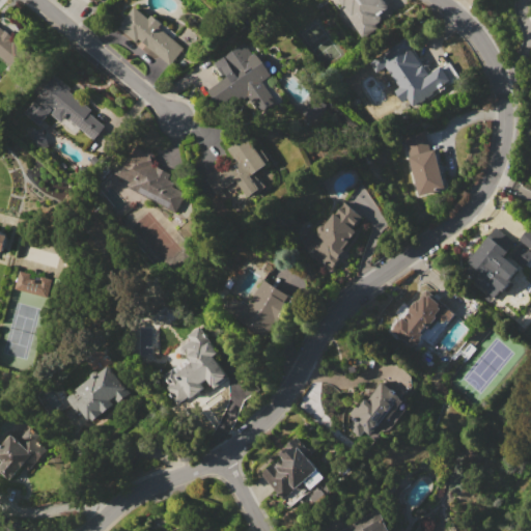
[(383,0),(389,8),(357,32),(332,0),(383,0)]
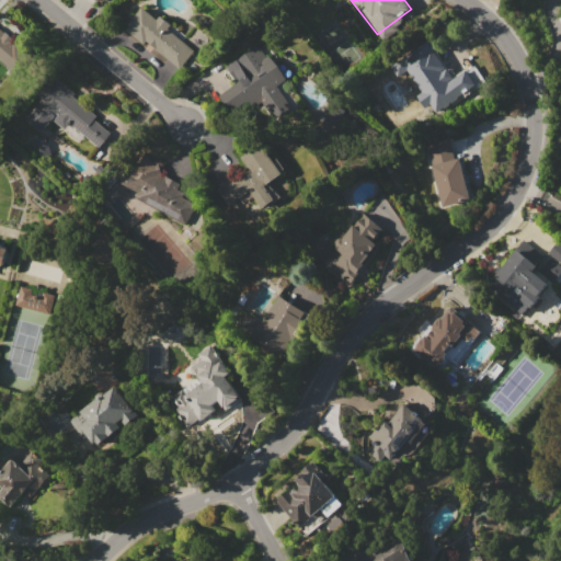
[(141,8),(157,19),(159,16),(186,37),(183,41),(195,49),(180,68),(146,42),(144,45),(124,30),(141,8)]
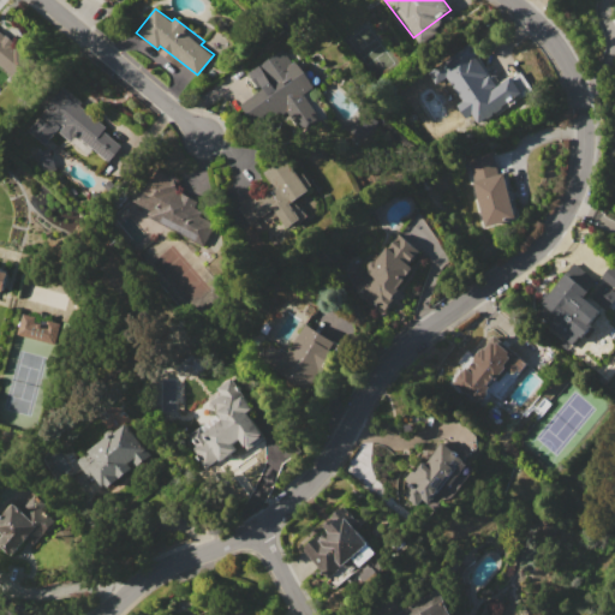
[(0,30),(6,36),(7,34),(17,42),(16,45),(34,59),(17,79),(0,65),(0,30)]
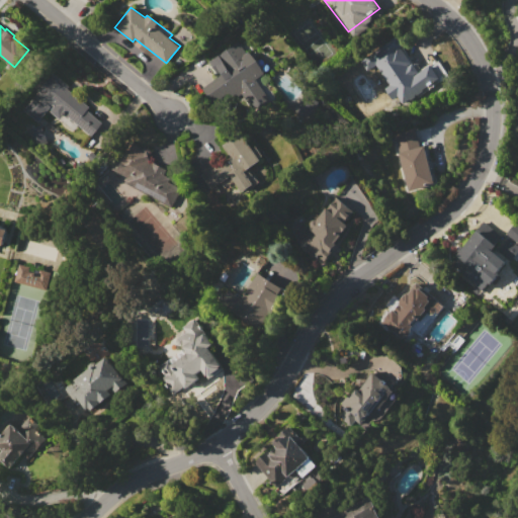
[(398,34),(405,45),(401,48),(419,72),(431,64),(431,66),(439,60),(450,75),(415,100),(413,98),(411,100),(411,99),(404,104),(398,96),(392,100),(384,89),(391,85),(376,65),(367,72),(359,61),(398,34)]
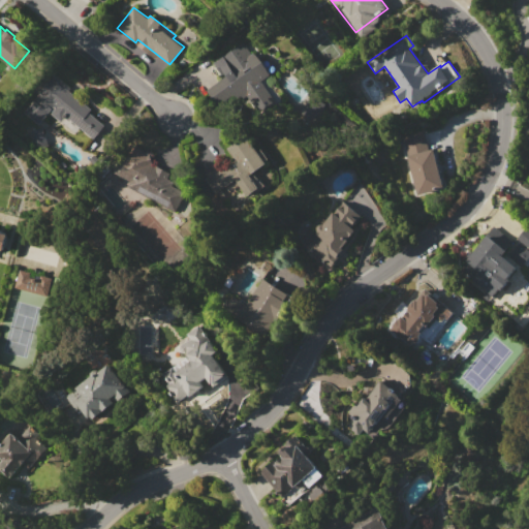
[(213,62),(242,42),(251,54),(254,53),(262,61),(269,75),(267,76),(281,99),(257,114),(247,96),(243,99),(241,96),(215,113),(201,91),(226,75),(224,72),(221,74),(213,62)]
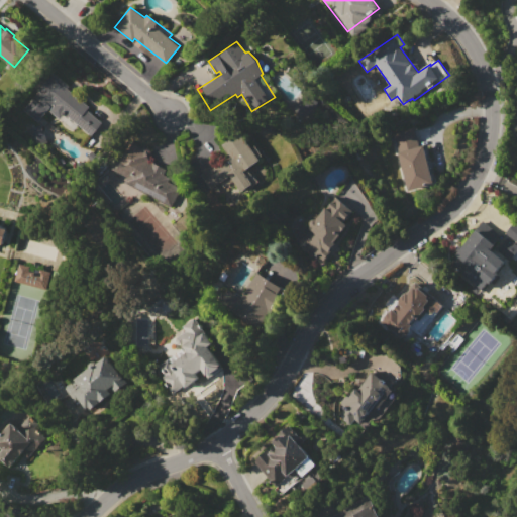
[(54,73),(71,86),(69,89),(91,106),(88,110),(103,122),(92,136),(64,114),(60,119),(49,111),(53,107),(50,106),(37,121),(23,110),(54,73)]
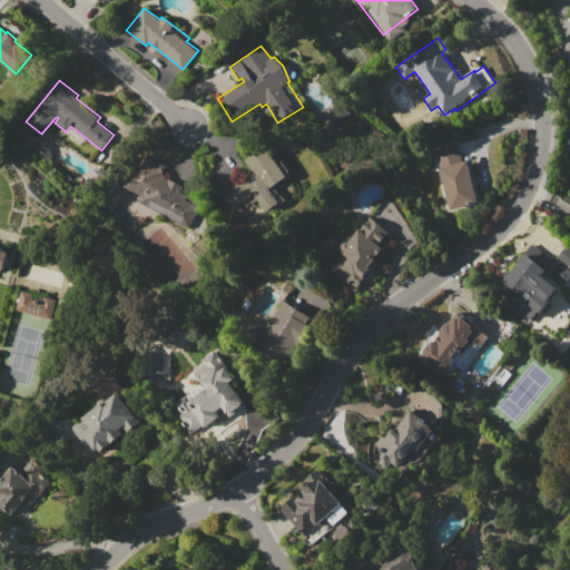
[(323,120),(338,101),(352,112),(335,131),(323,120)]
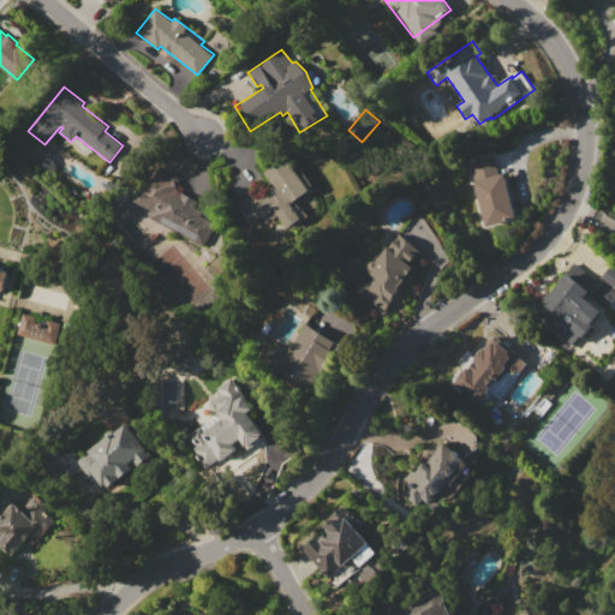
[(34,153),(49,148),(57,169),(41,174),(34,153)]
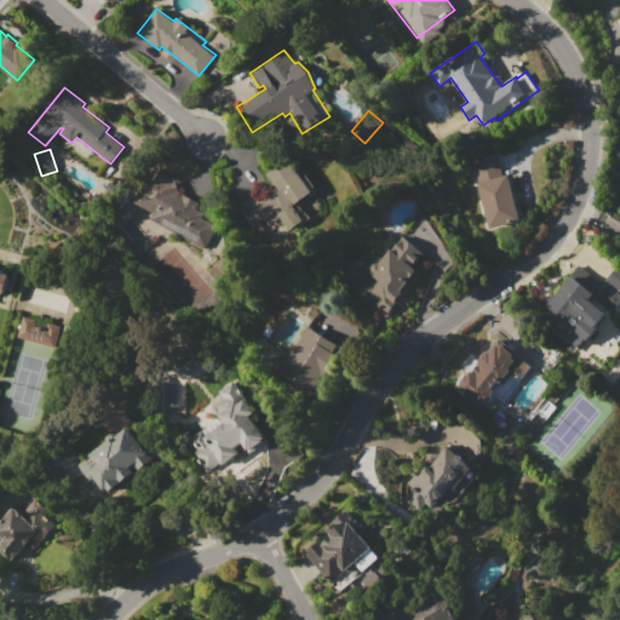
[(471,160),(497,153),(503,176),(509,174),(521,222),(491,230),(471,160)]
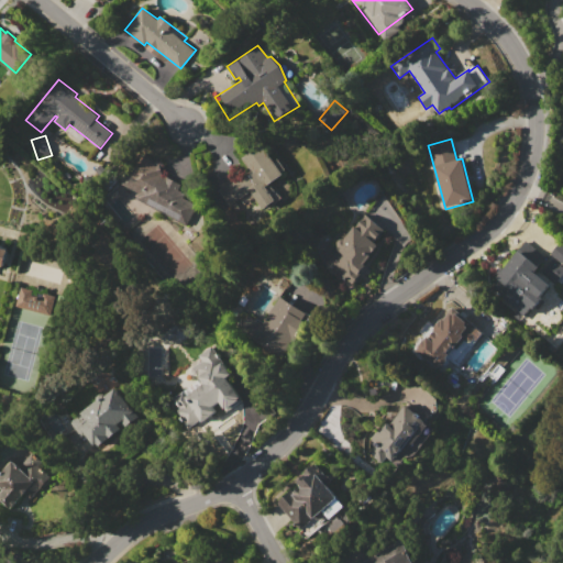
[(218,189),(232,179),(235,185),(252,173),(241,157),(262,144),(282,174),(265,186),(274,199),(261,208),(253,197),(233,211),(218,189)]
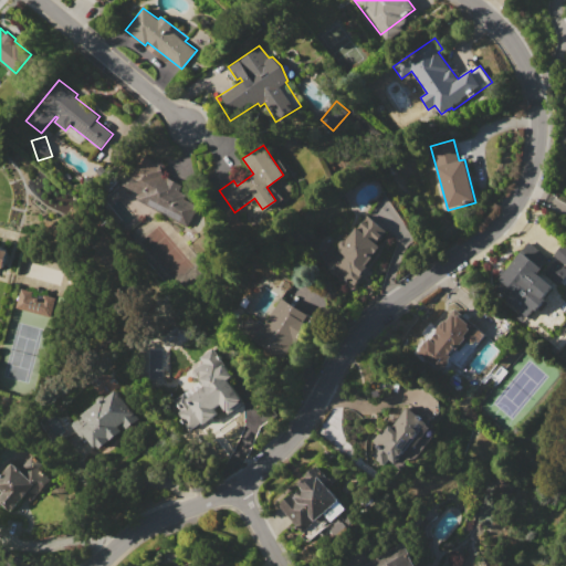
[(122,185),(138,153),(154,159),(153,161),(159,165),(163,176),(182,186),(179,191),(187,195),(185,199),(199,206),(188,226),(136,199),(139,194),(122,185)]
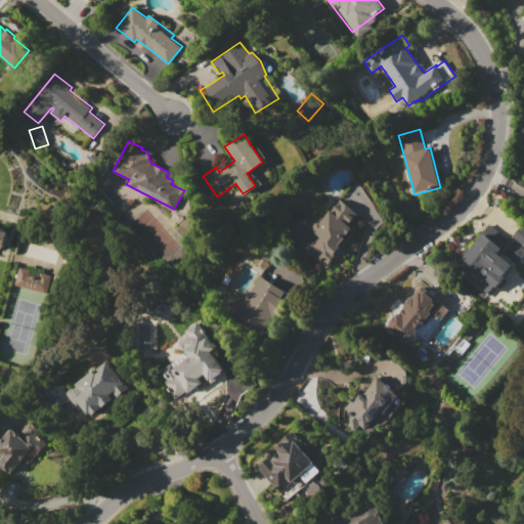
[(321,222),(331,210),(332,211),(341,200),(358,212),(349,224),(352,227),(326,261),(304,245),(314,231),(314,225),(315,222),(321,222)]
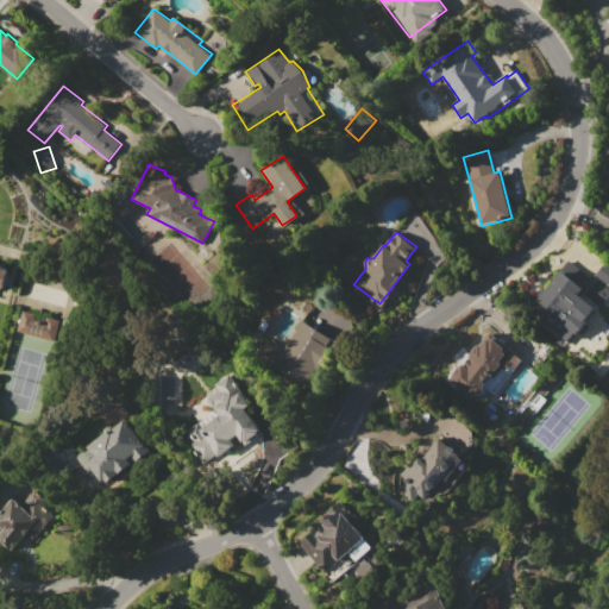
[(569,261),(595,281),(597,278),(608,287),(608,295),(601,307),(597,303),(585,320),(588,321),(576,337),(573,336),(567,344),(529,314),(539,302),(538,301),(569,261)]
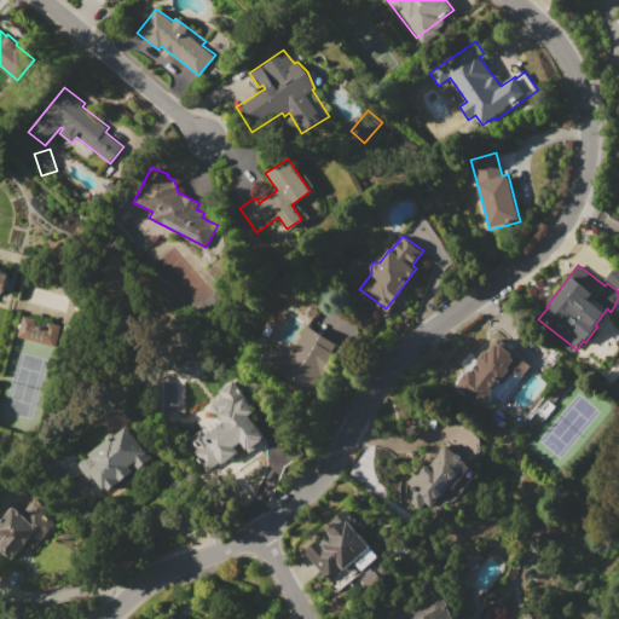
[(618,289),(618,270),(612,266),(603,281),(618,289)]
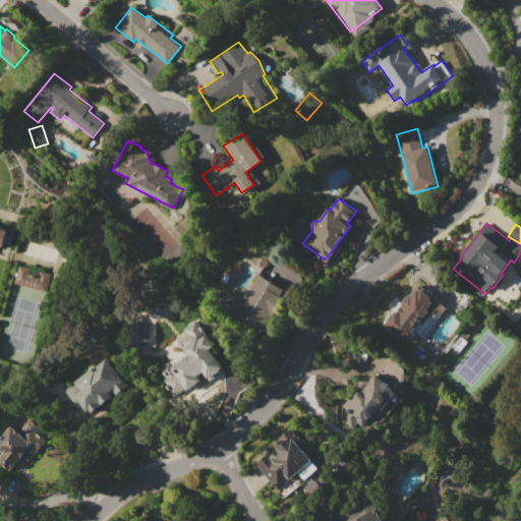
[(0,228),(9,231),(5,247),(0,245),(0,228)]
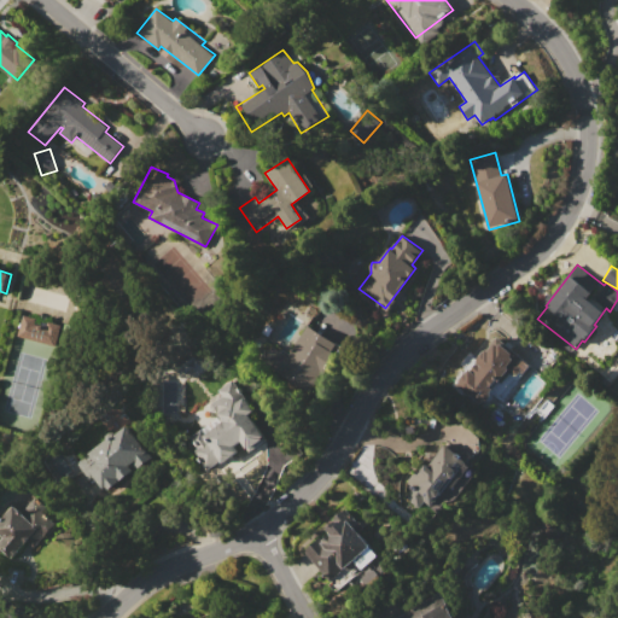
[(23,315),(36,319),(35,324),(46,326),(48,321),(62,325),(56,347),(18,337),(23,315)]
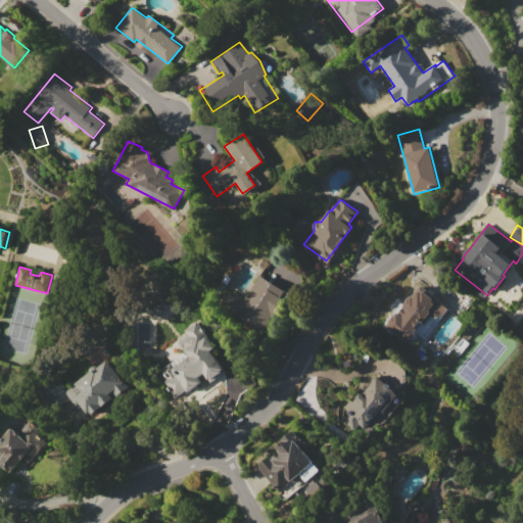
[(259,275),(288,293),(263,334),(222,307),(232,292),(243,300),(259,275)]
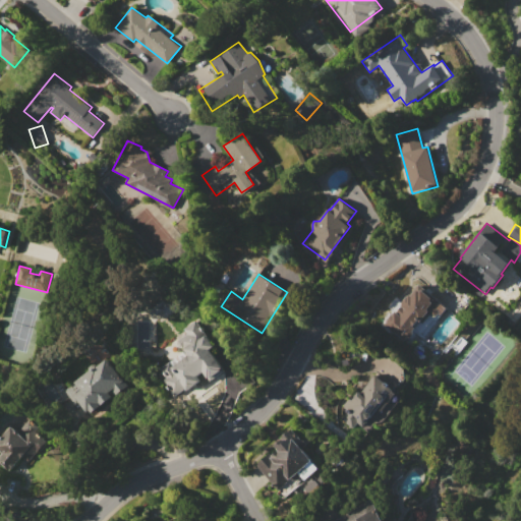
[(413,335),(411,337),(409,337),(408,337),(407,337),(404,340),(385,325),(410,294),(412,296),(417,290),(415,289),(419,284),(440,301),(439,303),(441,304),(441,306),(439,309),(440,311),(437,315),(432,315),(430,313),(423,322),(420,321),(414,328),(413,329),(413,330),(414,332),(414,334),(413,335)]
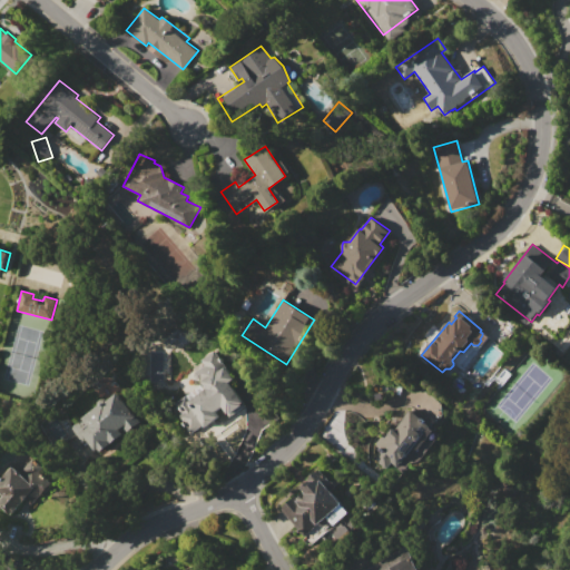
[(200,380),(198,380),(197,380),(195,380),(194,379),(194,376),(194,374),(194,373),(195,373),(195,372),(205,364),(202,360),(215,350),(236,379),(231,382),(247,404),(229,416),(223,408),(216,412),(220,418),(205,429),(203,425),(190,434),(177,416),(182,413),(174,403),(185,395),(189,401),(206,387),(200,380)]
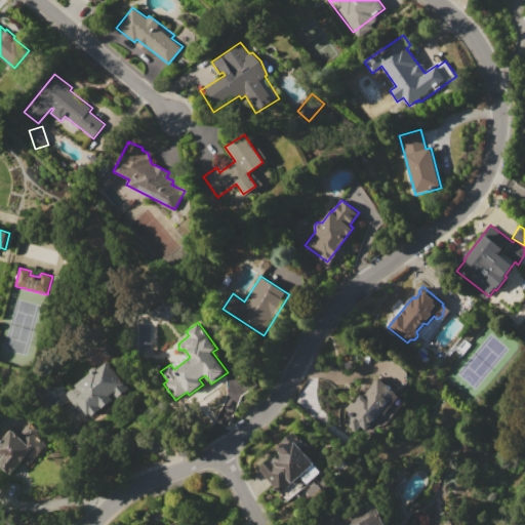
[(106,361),(128,389),(117,398),(113,394),(110,397),(113,401),(91,418),(80,405),(76,408),(65,393),(93,370),(94,371),(106,361)]
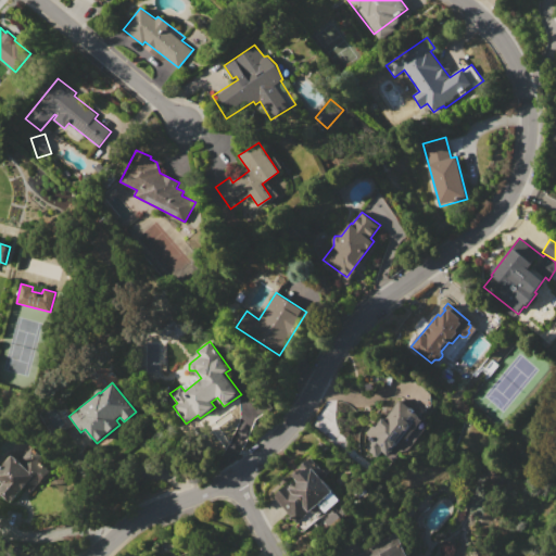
[(401,399),(403,400),(405,397),(421,413),(419,415),(430,424),(407,449),(403,444),(384,466),(363,446),(370,439),(364,433),(370,426),(371,427),(373,426),(375,427),(382,417),(384,419),(395,406),(394,406),(401,399)]
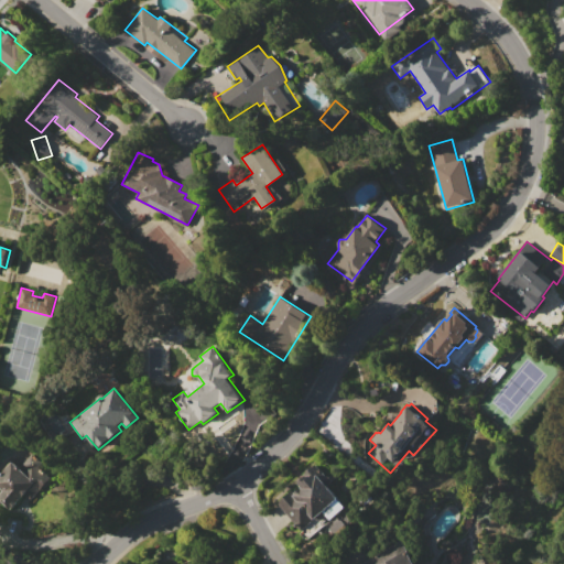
[(0,507),(0,473),(11,462),(18,467),(31,453),(43,464),(40,468),(51,477),(31,500),(24,495),(8,514),(0,507)]
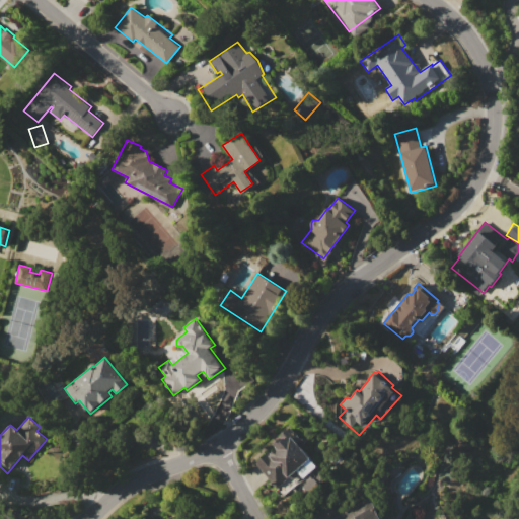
[(254,462),(268,451),(270,453),(276,448),(273,444),(281,437),(280,436),(290,428),(297,435),(293,438),(316,466),(303,477),(298,472),(298,475),(294,478),(291,478),(289,476),(276,488),(254,462)]
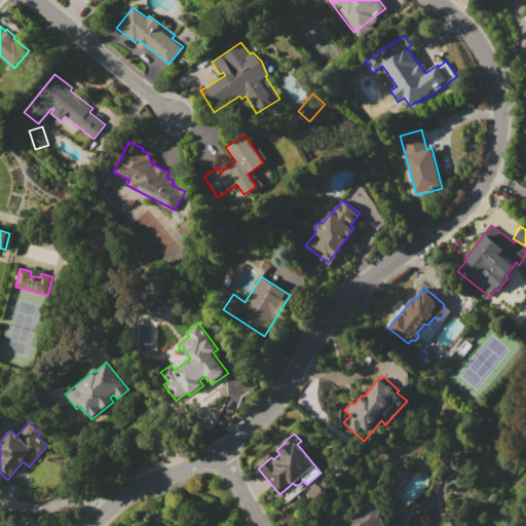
[(335,525),(373,503),(385,525),(335,525)]
